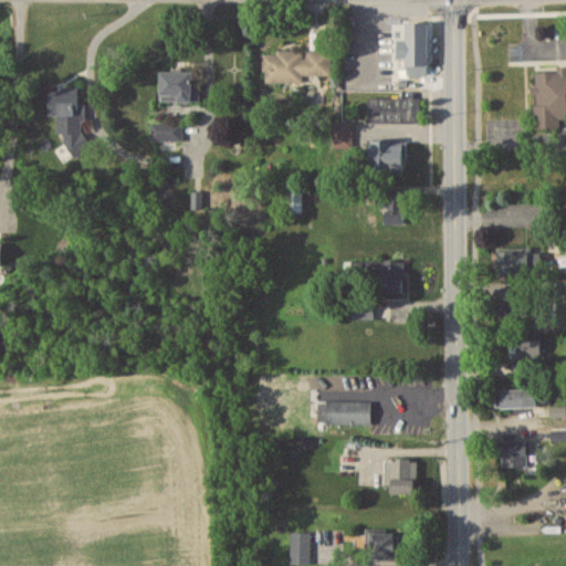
[(409,73),(429,73),(429,22),(408,22),(408,39),(399,39),(399,59),(409,59),(409,73)]
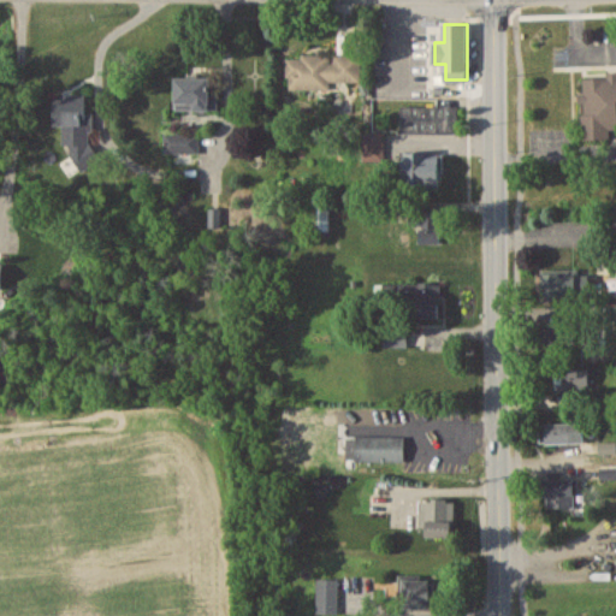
[(361,54),(288,54),(288,87),(361,88),(361,54)]
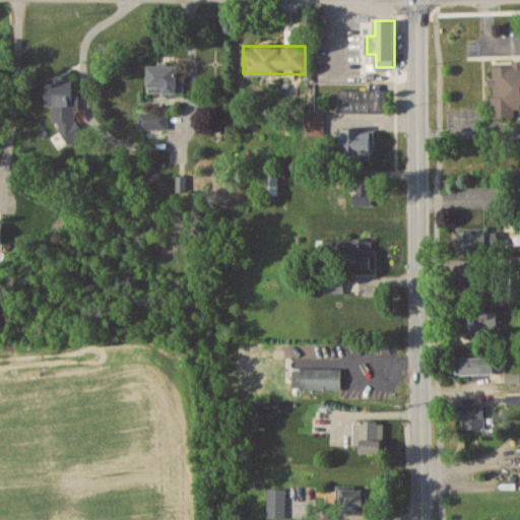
[(492,59),(519,58),(519,101),(493,102),(492,59)]
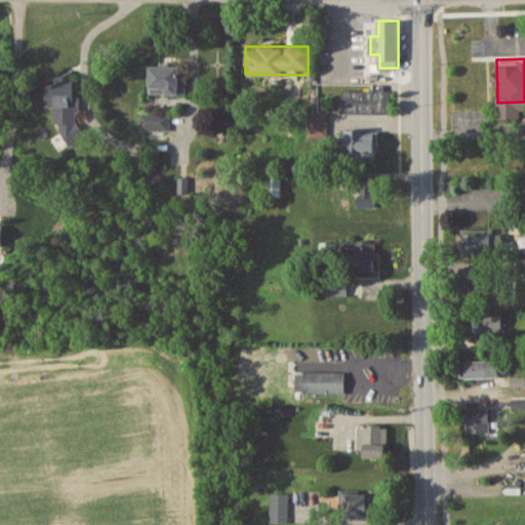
[(186,79),(179,79),(179,66),(151,66),(151,93),(186,93),(186,79)]
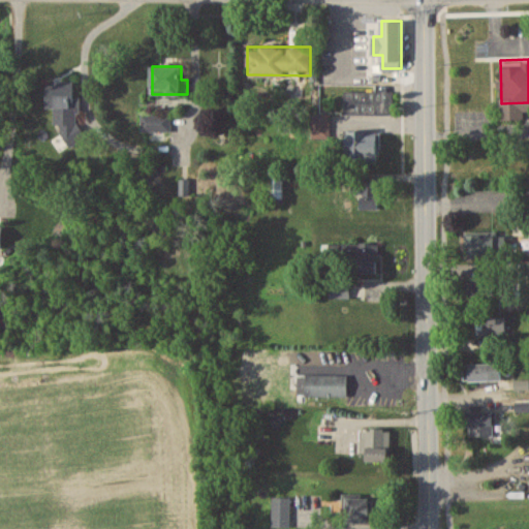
[(392,114),(392,89),(345,89),(345,114),(392,114)]
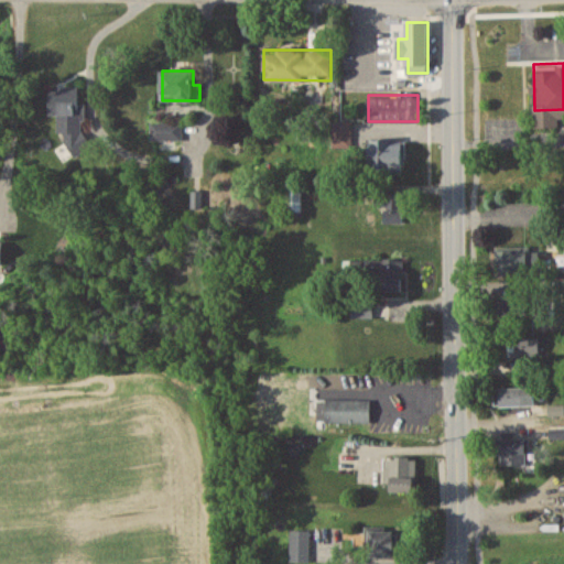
[(57,114),(57,132),(67,132),(68,152),(85,152),(84,100),(51,101),(51,114),(57,114)]
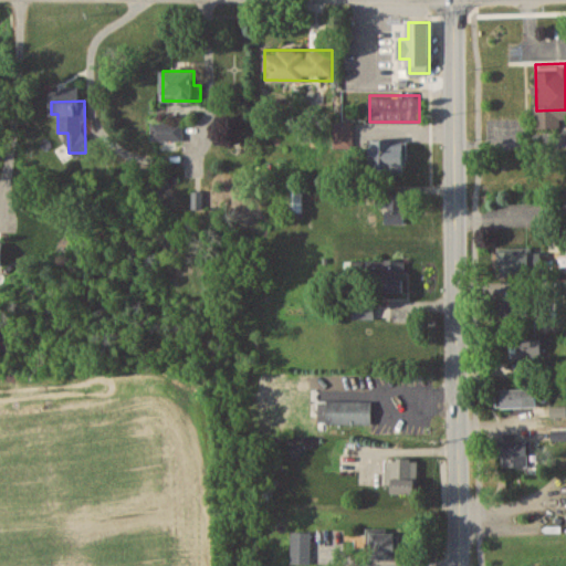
[(152,140),(160,140),(160,146),(177,146),(177,122),(152,122),(152,140)]
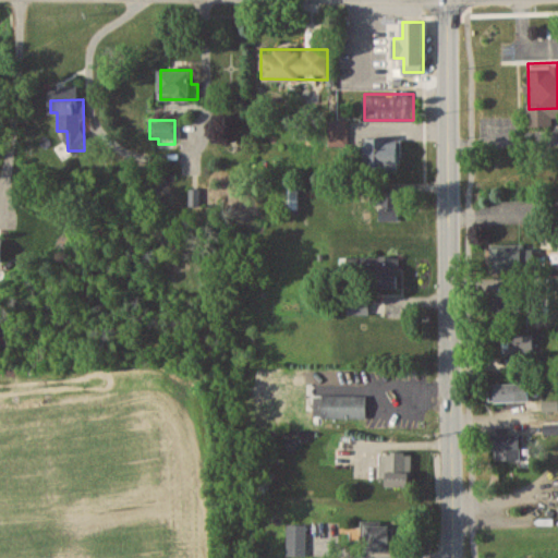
[(367,137),(367,170),(400,170),(400,137),(367,137)]
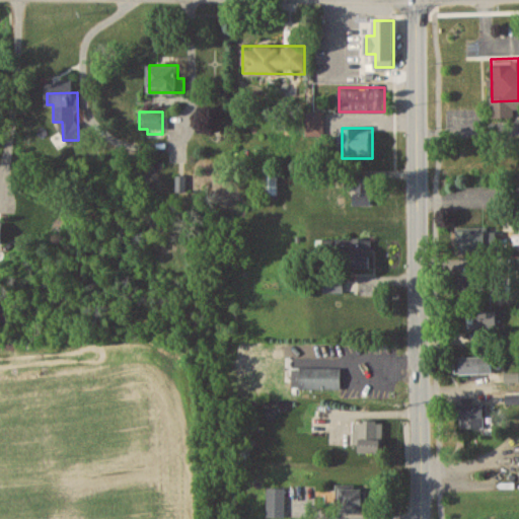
[(278,168),(264,168),(264,194),(278,194),(278,168)]
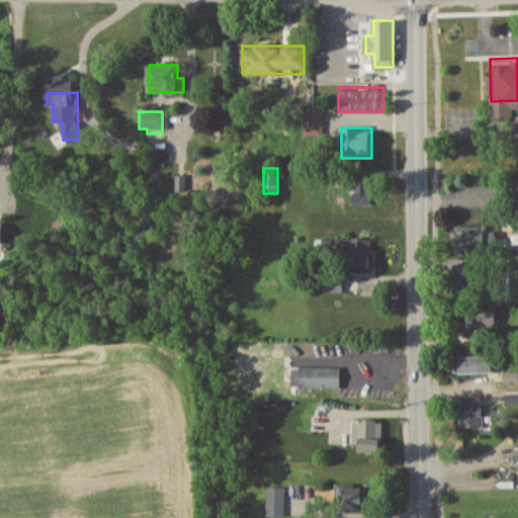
[(353,204),(371,204),(371,176),(353,176),(353,204)]
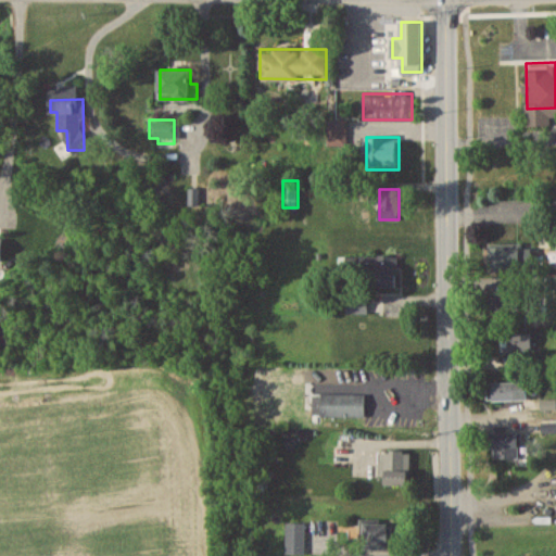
[(535,268),(535,248),(491,248),(491,268),(535,268)]
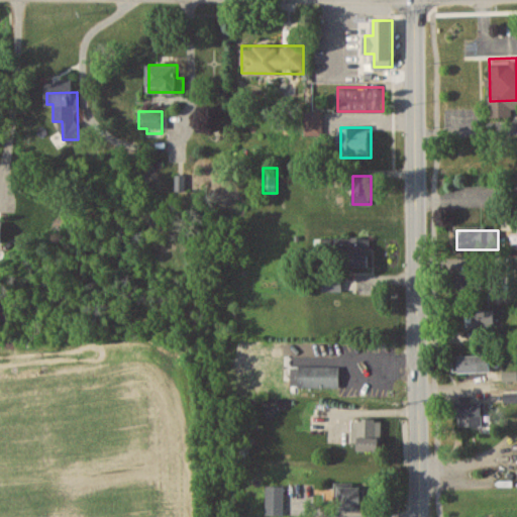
[(371,237),(316,237),(316,252),(340,252),(340,268),(371,268),(371,237)]
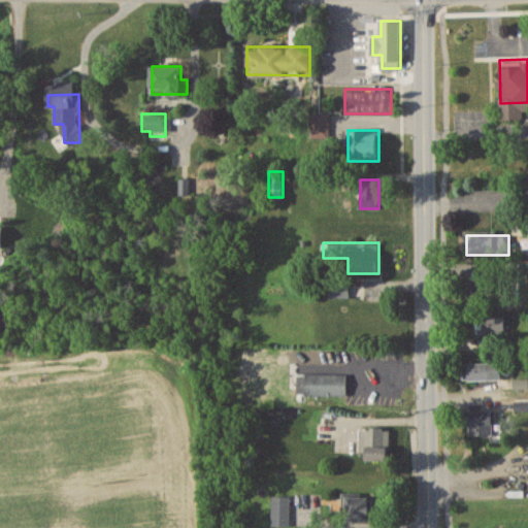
[(349,297),(349,278),(330,278),(330,297),(349,297)]
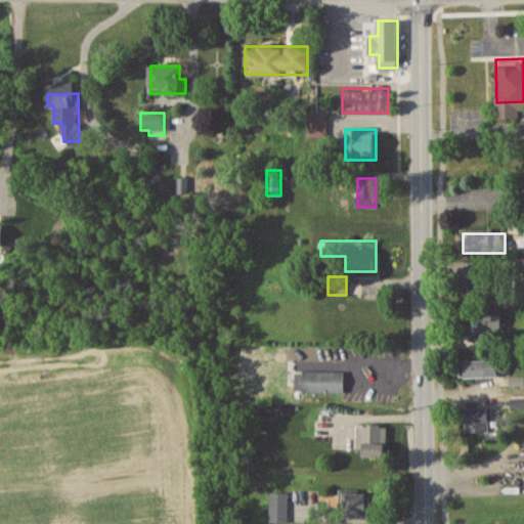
[(501,295),(501,277),(466,277),(466,295),(501,295)]
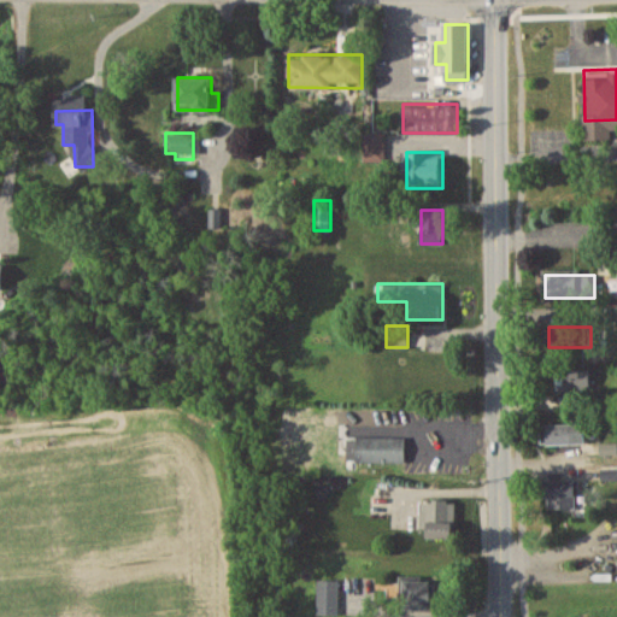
[(556,391),(593,391),(593,370),(556,370),(556,391)]
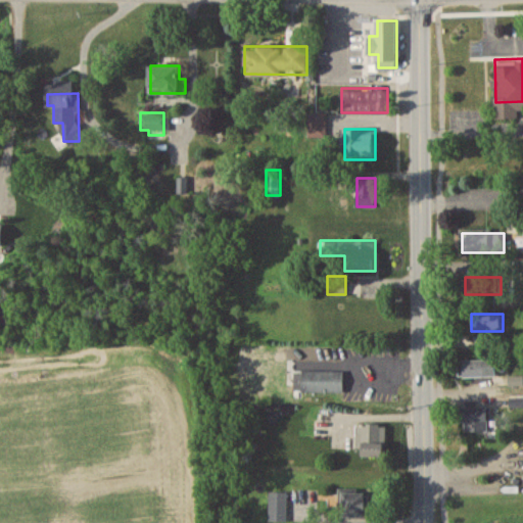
[(496,360),(463,360),(463,376),(496,376),(496,360)]
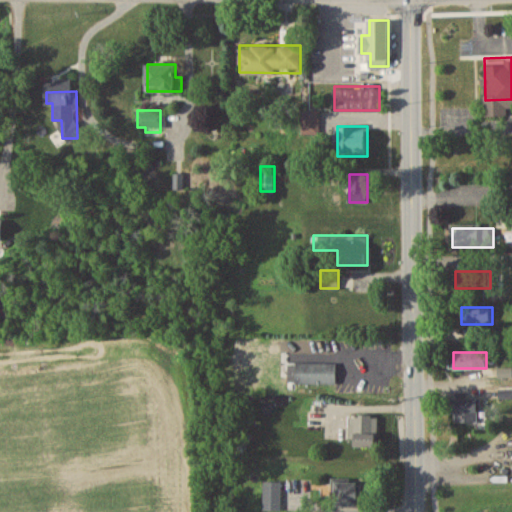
[(293,355),(333,357),(333,376),(295,375),(293,355)]
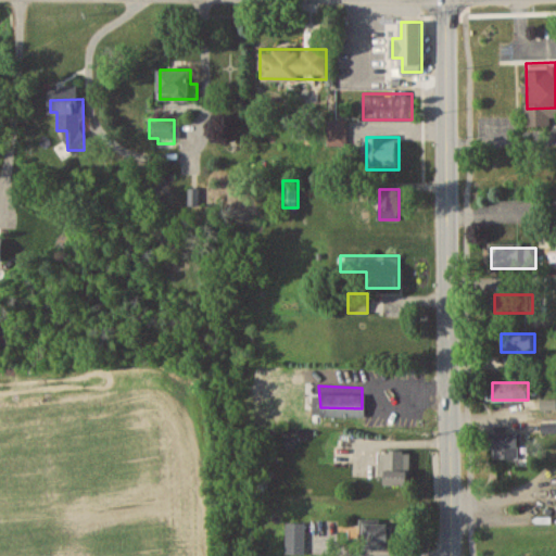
[(491,457),(519,457),(519,431),(491,431),(491,457)]
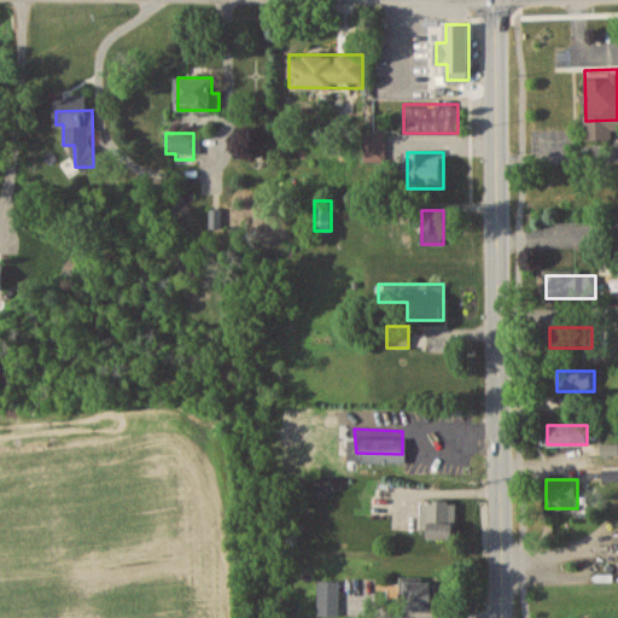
[(388,494),(371,495),(372,514),(389,513),(388,494)]
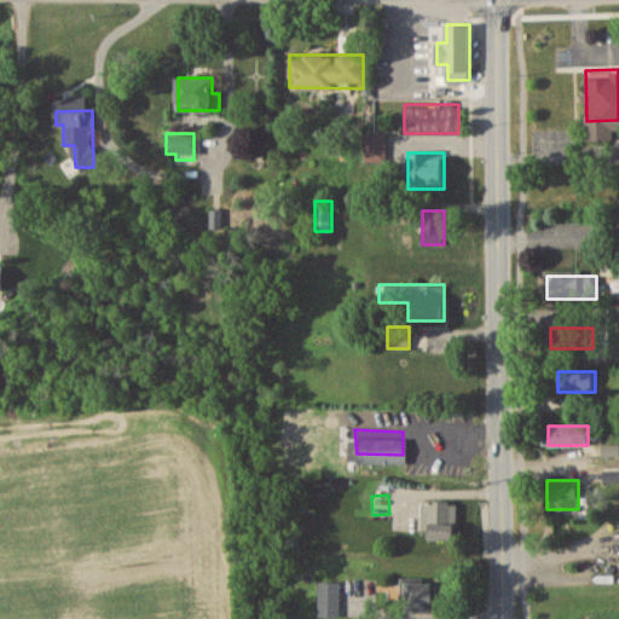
[(422,541),(457,541),(457,503),(422,503),(422,541)]
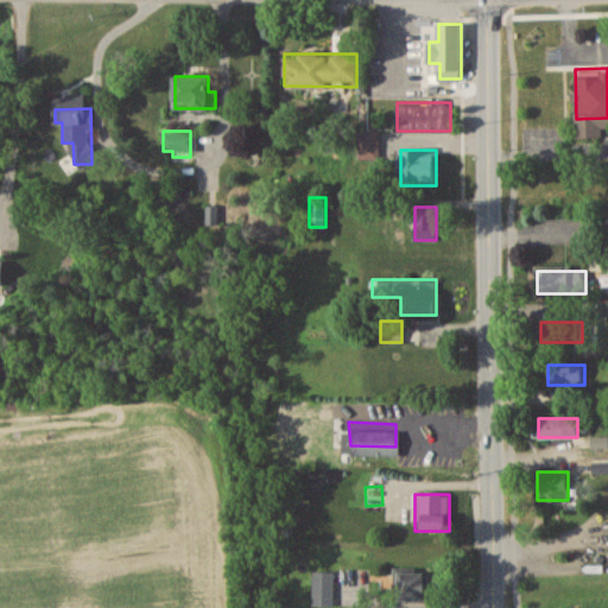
[(334,606),(334,570),(314,570),(314,606),(334,606)]
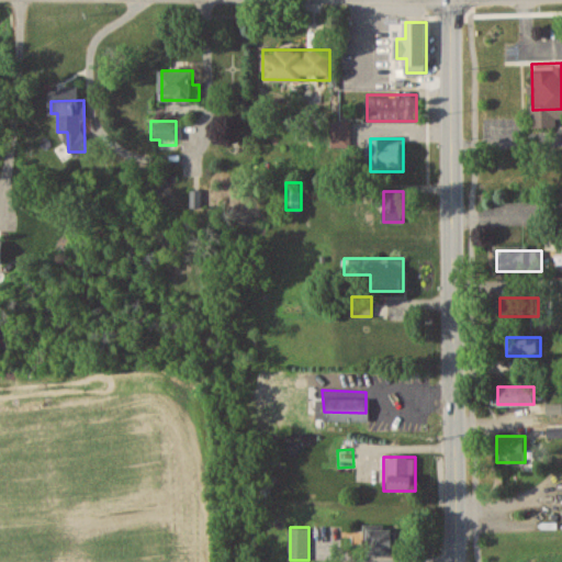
[(396,529),(368,529),(368,555),(396,555),(396,529)]
